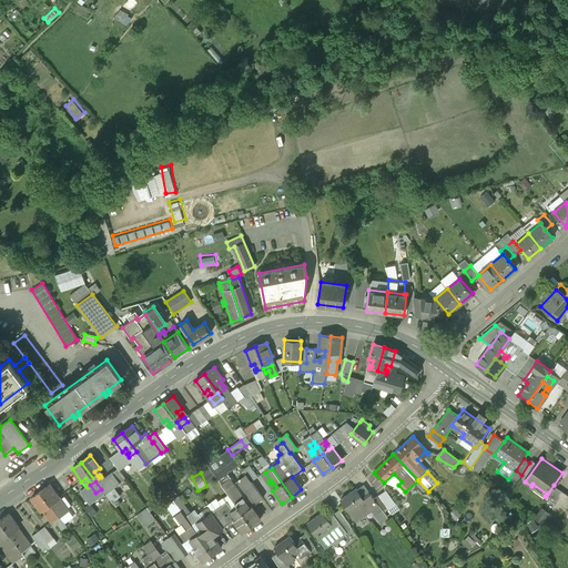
[(68,509),(50,484),(40,492),(59,517),(68,509)]
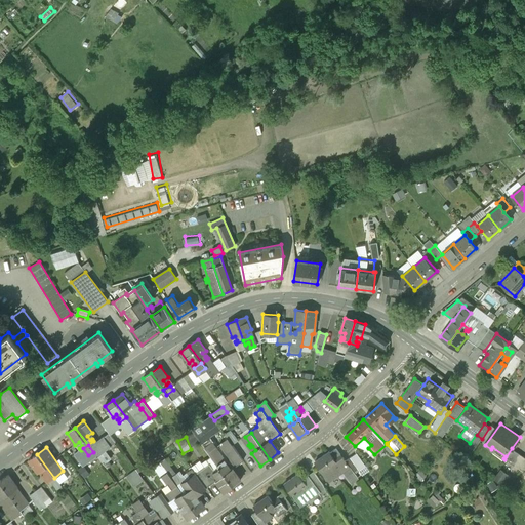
[(234,448),(227,454),(235,466),(243,460),(234,448)]
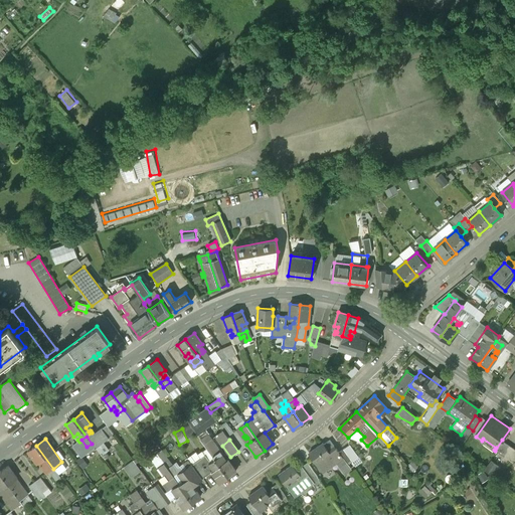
[(322,443),(308,453),(322,473),(336,463),(338,466),(340,464),(344,461),(338,453),(339,453),(330,440),(323,445),(322,443)]
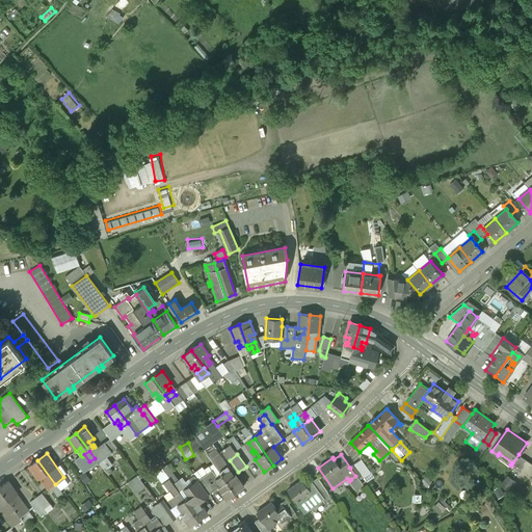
[(519,454),(511,466),(521,472),(528,461),(519,454)]
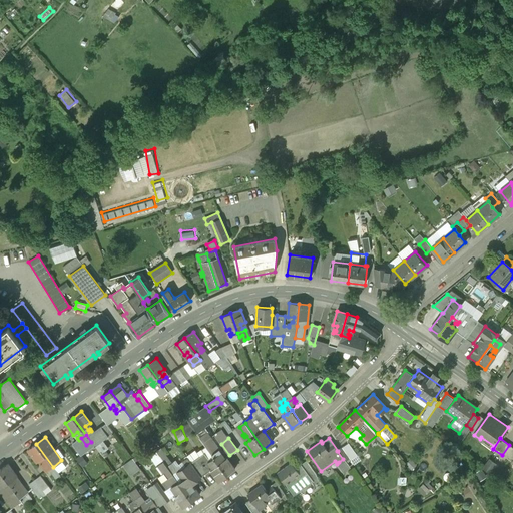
[(53,467),(36,444),(28,450),(35,461),(37,460),(46,472),(53,467)]
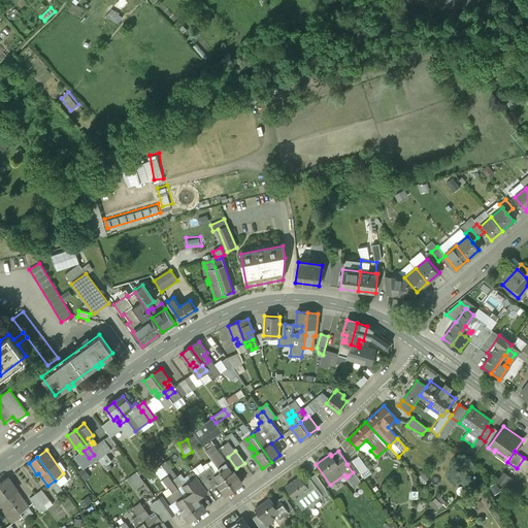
[(527,473),(527,460),(524,458),(517,468),(527,475),(527,473)]
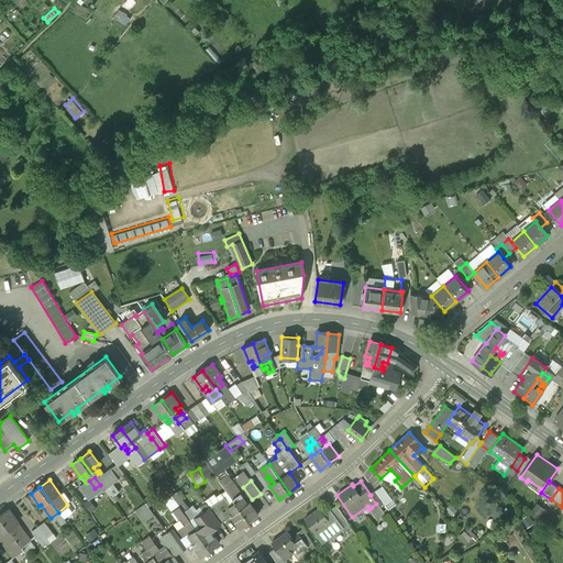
[(249,501),(245,504),(242,499),(244,498),(242,496),(240,497),(236,492),(231,496),(250,520),(257,515),(249,501)]
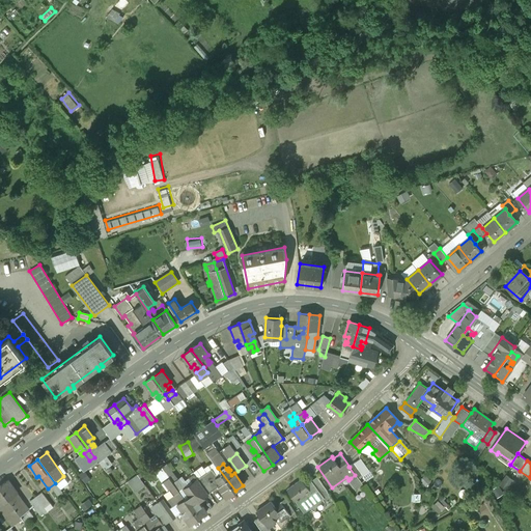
[(363,475),(354,464),(350,467),(348,467),(355,475),(351,478),(353,482),(363,475)]
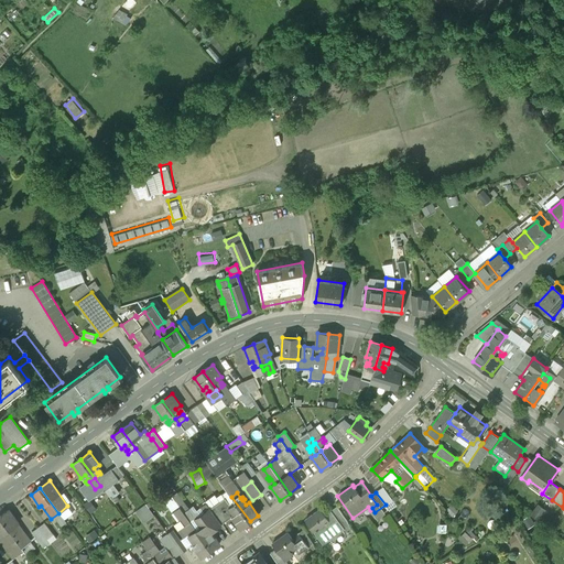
[(207,500),(210,506),(220,499),(216,494),(207,500)]
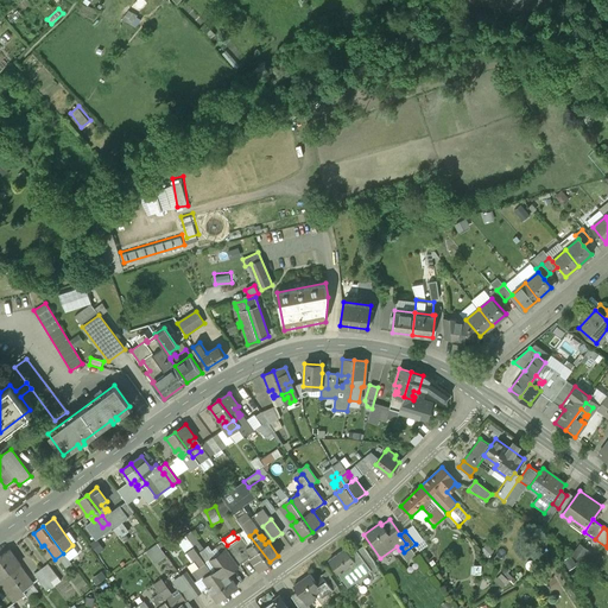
[(248,534),(241,540),(248,549),(246,551),(259,570),(270,562),(249,536),(248,534)]
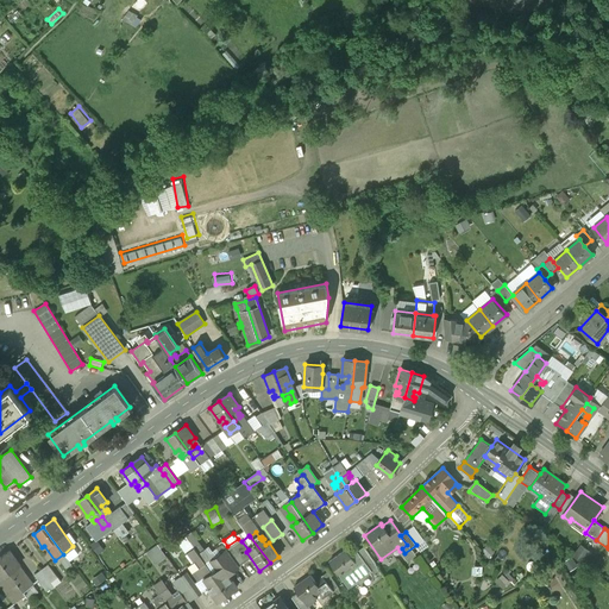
[(157,545),(146,552),(155,563),(165,556),(159,548),(157,545)]
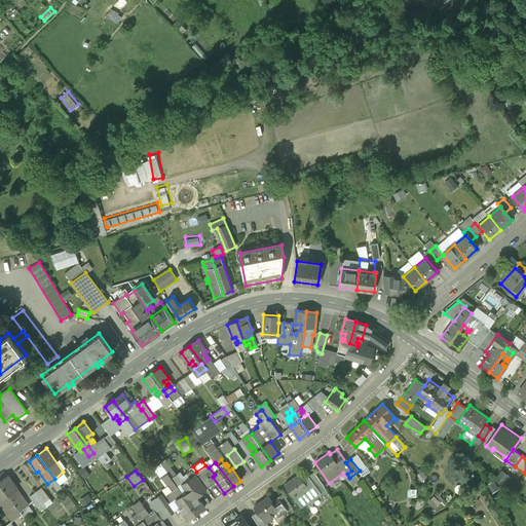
[(324,487),(313,472),(308,476),(318,490),(324,487)]
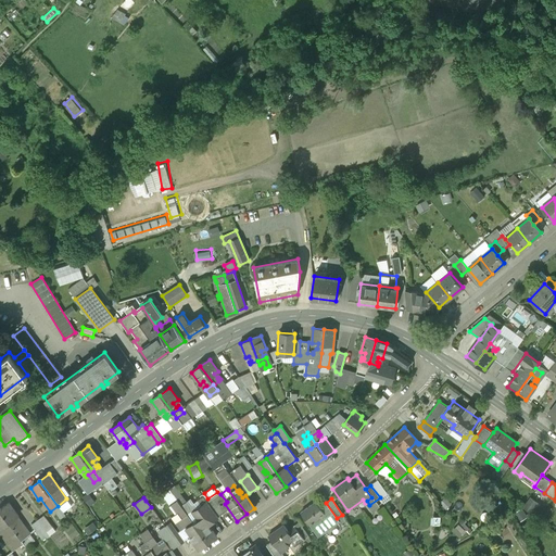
[(541,512),(545,506),(534,498),(530,504),(541,512)]
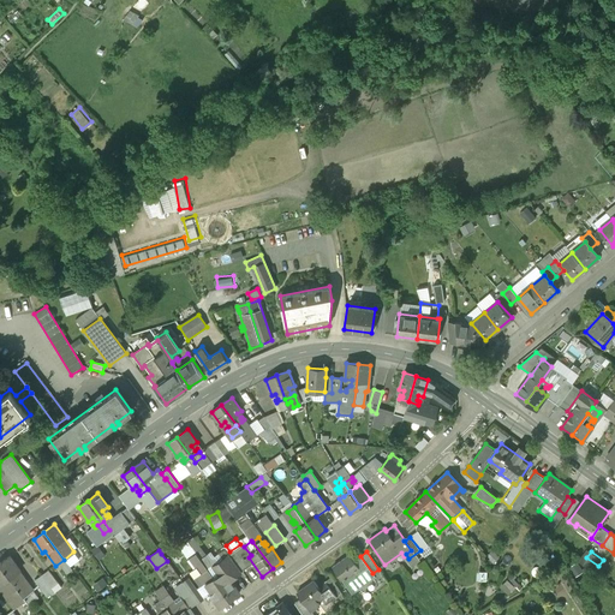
[(207,568),(195,553),(189,557),(187,559),(198,575),(195,578),(201,586),(206,583),(212,591),(209,592),(220,607),(230,599),(213,577),(207,568)]
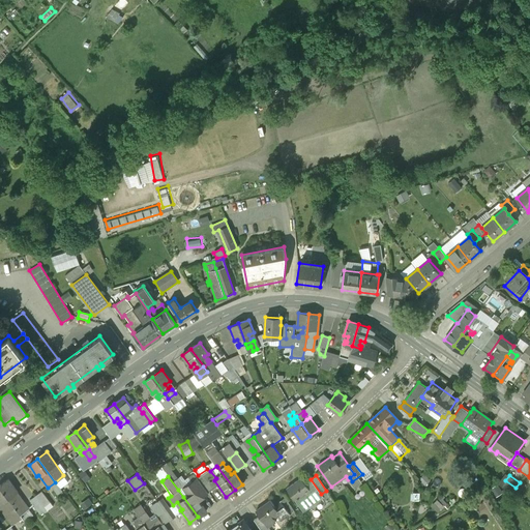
[(311,479),(304,483),(301,478),(287,489),(302,511),(323,497),(321,494),(311,479)]
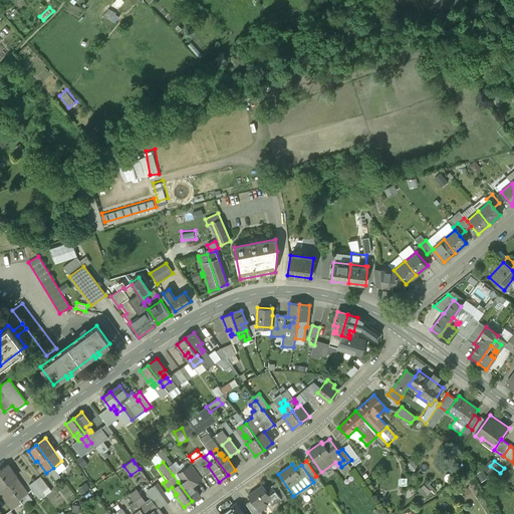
[(8,465),(0,470),(0,472),(12,489),(17,486),(19,484),(17,482),(15,483),(12,479),(16,476),(8,465)]
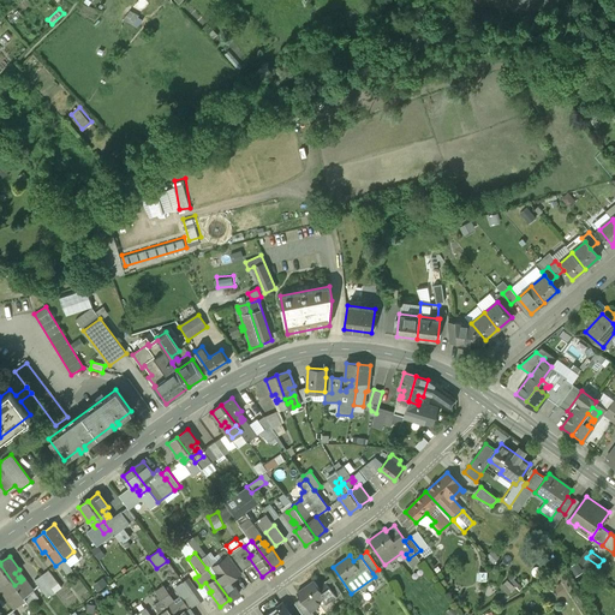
[(220,572),(214,563),(207,568),(213,577),(220,572)]
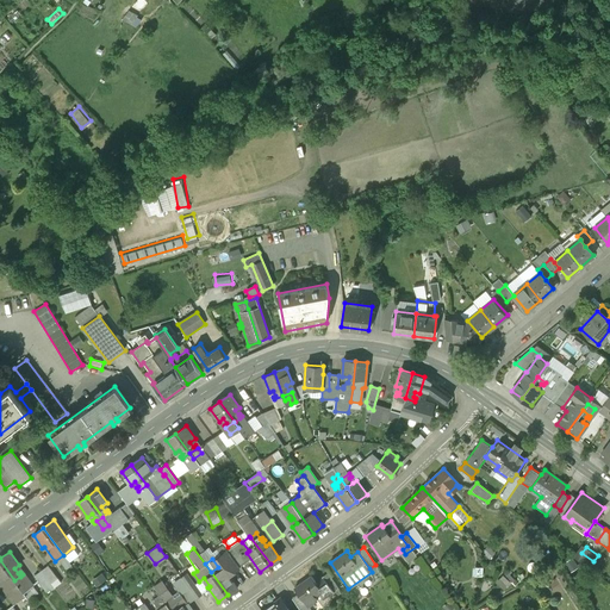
[(14,580),(0,560),(0,579),(2,578),(11,589),(6,592),(14,604),(25,596),(23,592),(14,580)]
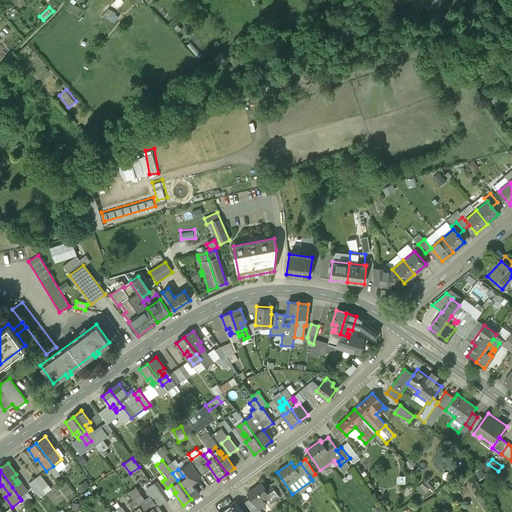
[(50,489),(40,475),(34,479),(44,492),(45,493),(50,489)]
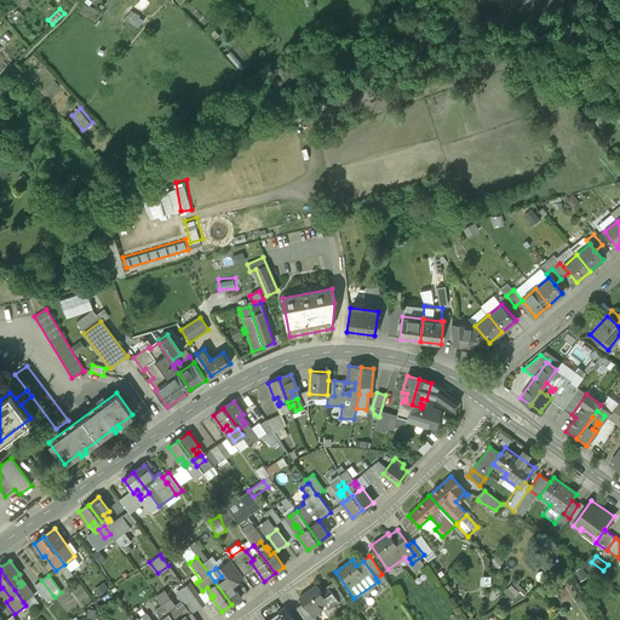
[(231,584),(227,586),(223,581),(225,579),(223,577),(222,577),(214,581),(231,604),(241,597),(231,584)]
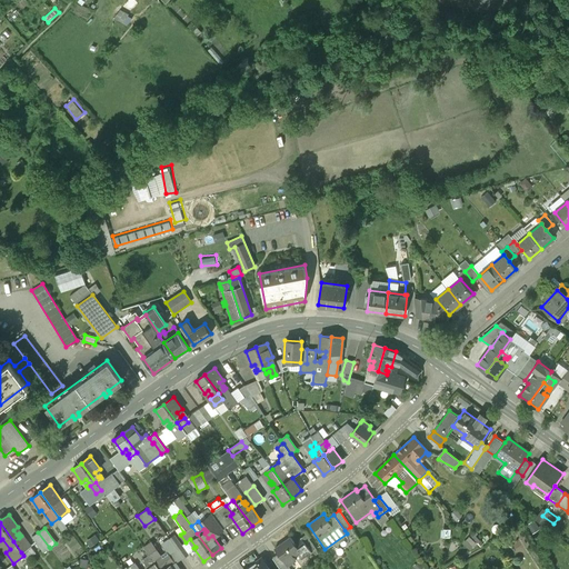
[(38,532),(31,537),(42,552),(49,547),(38,532)]
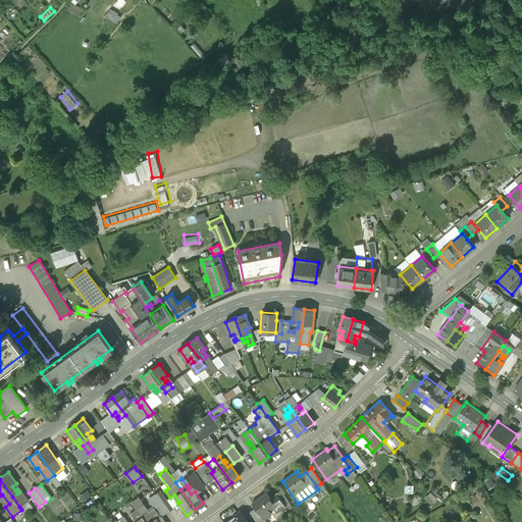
[(173,507),(160,489),(155,493),(156,497),(167,511),(173,507)]
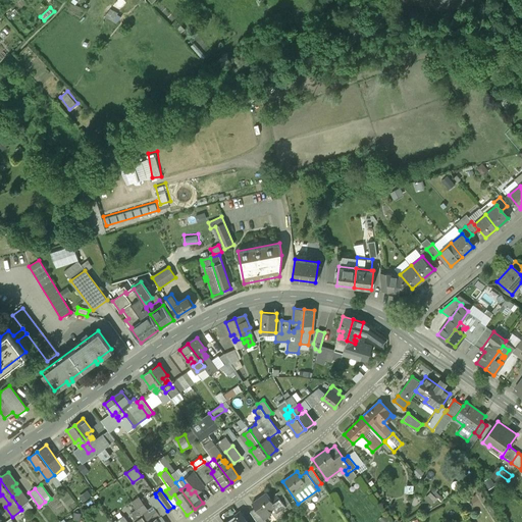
[(290,503),(280,490),(275,493),(284,506),(290,503)]
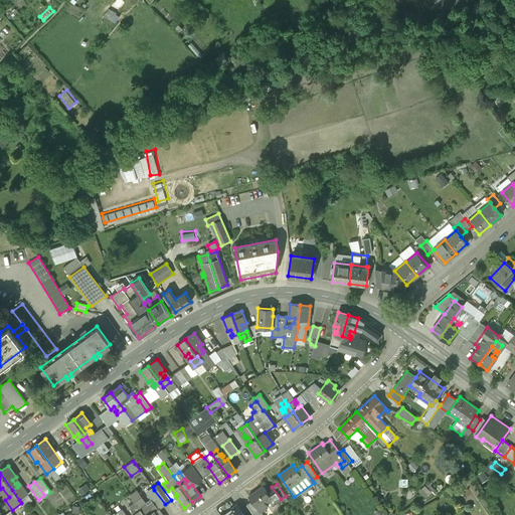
[(272,487),(266,492),(263,486),(248,496),(252,501),(261,512),(268,507),(266,504),(270,501),(273,505),(281,499),(272,487)]
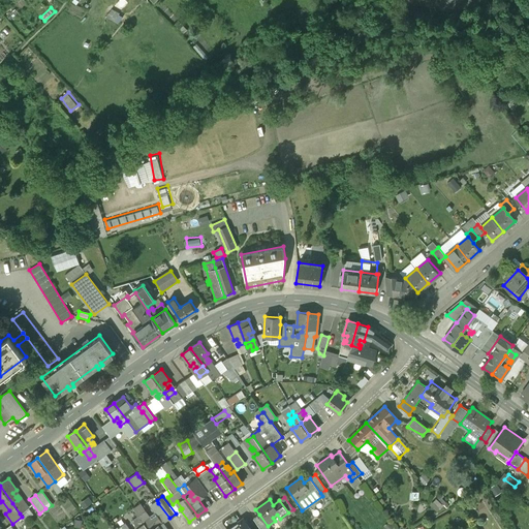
[(18,500),(12,503),(20,514),(23,511),(19,506),(21,505),(18,500)]
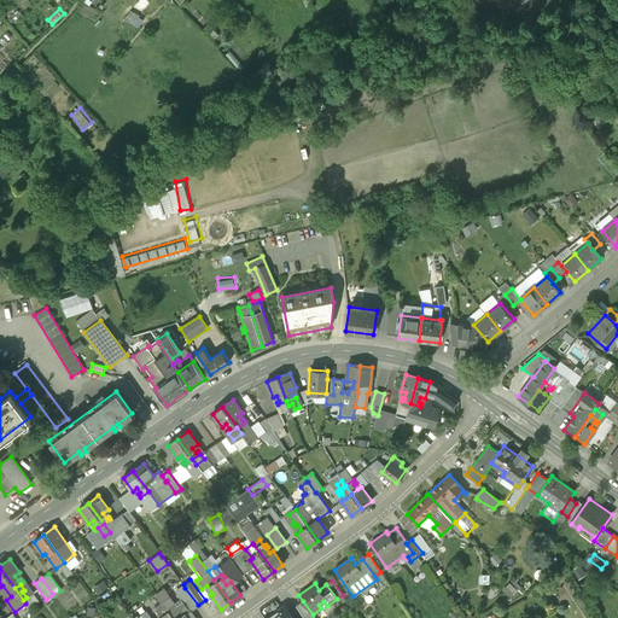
[(190,612),(181,600),(175,605),(164,588),(156,594),(162,602),(168,611),(173,617),(194,617),(191,611),(190,612)]
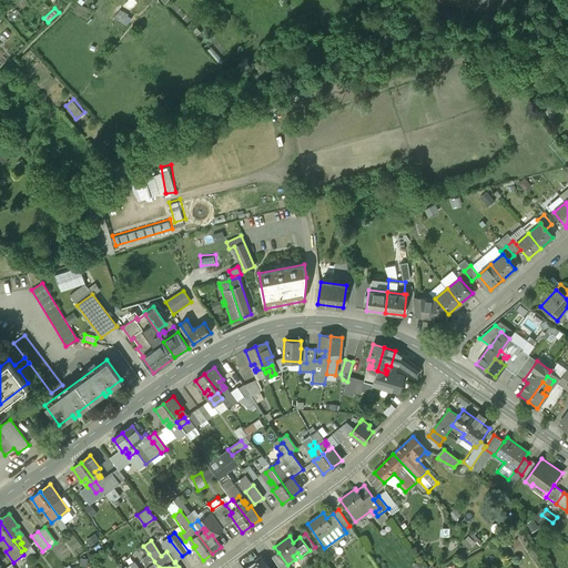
[(170,540),(162,546),(166,551),(174,563),(175,561),(182,556),(170,540)]
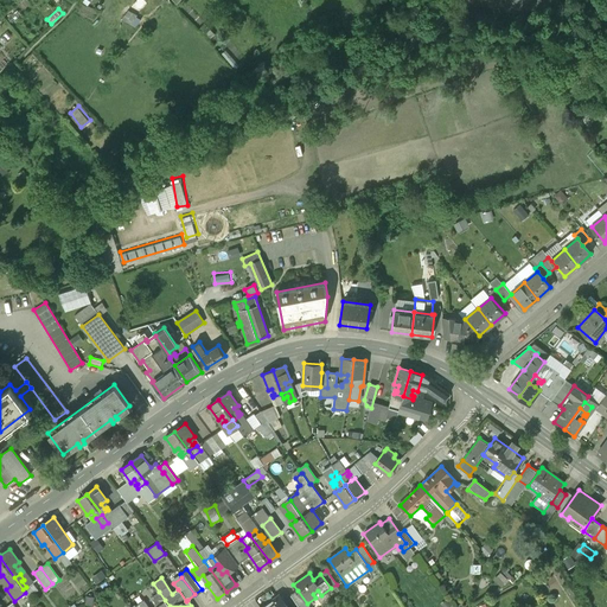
[(307,604),(298,590),(292,595),(299,606),(310,606),(307,604)]
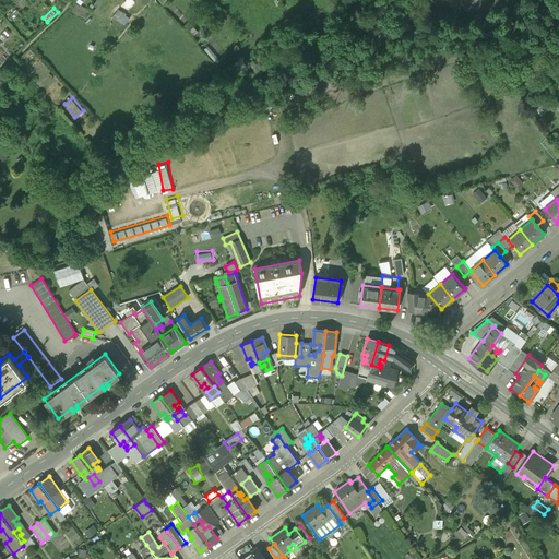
[(146,545),(139,550),(144,558),(152,552),(146,545)]
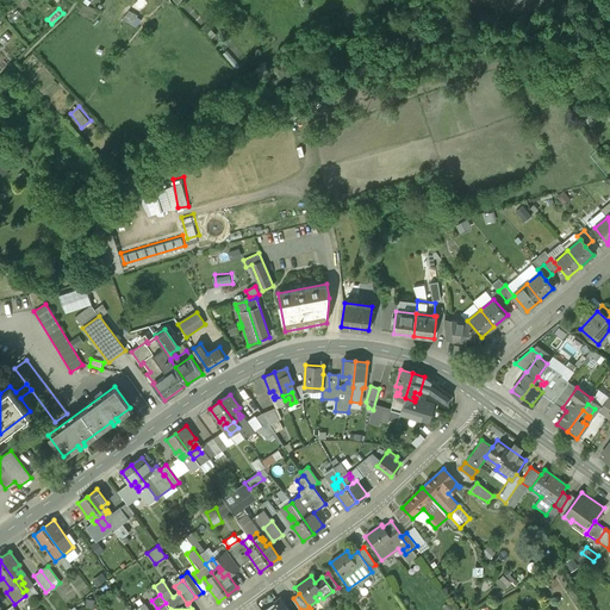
[(288,609),(280,598),(262,609),(288,609)]
